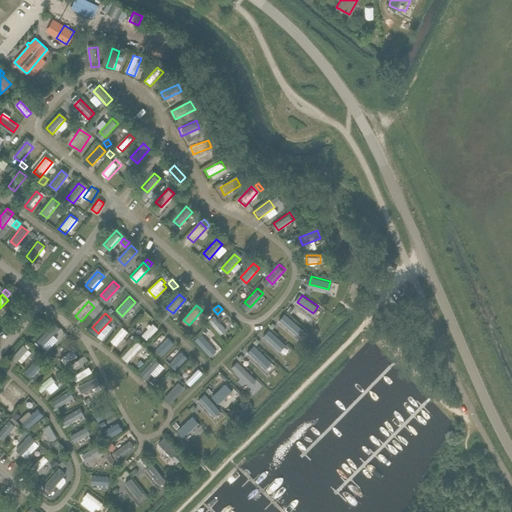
[(208,319),(222,333),(227,327),(214,313),(208,319)]
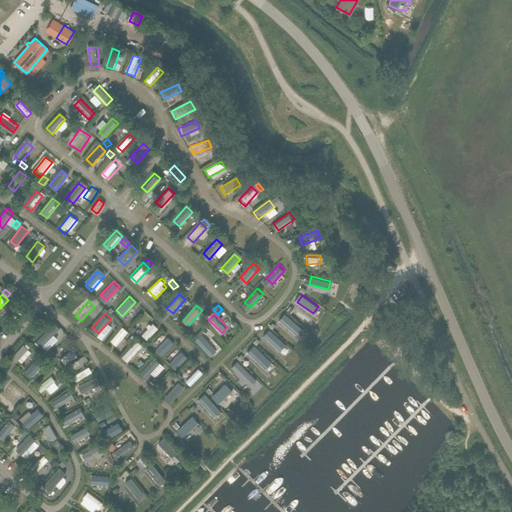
[(280,320),(296,331),(301,325),(285,313),(280,320)]
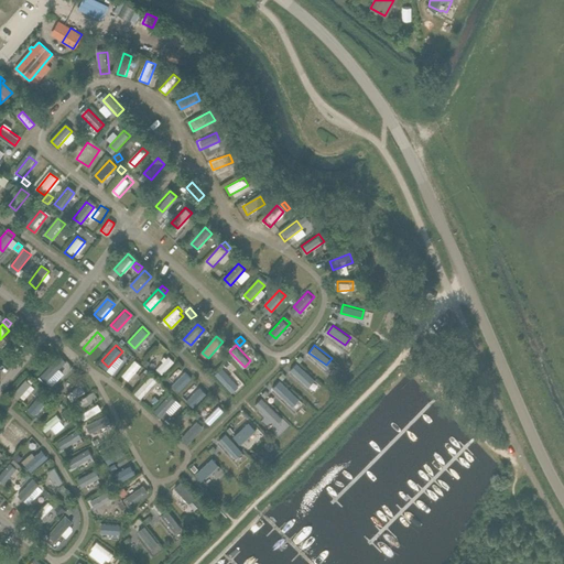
[(171,354),(156,369),(163,376),(177,360),(171,354)]
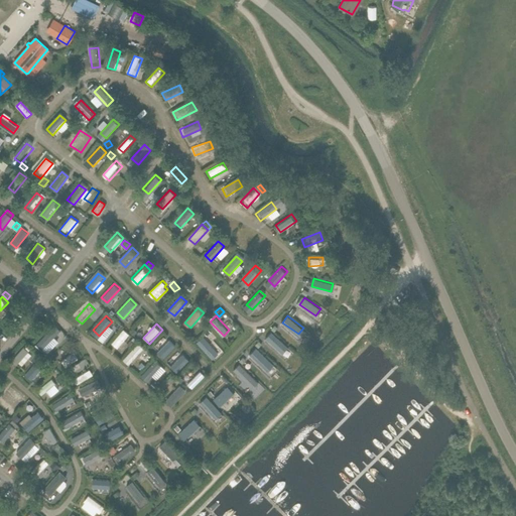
[(56,328),(43,342),(49,347),(62,333),(56,328)]
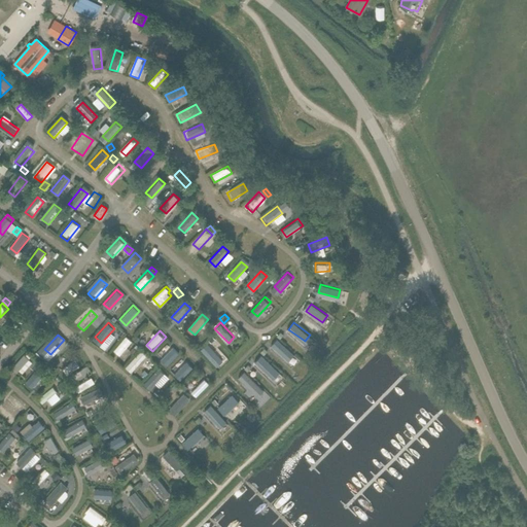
[(128,336),(114,350),(121,356),(134,342),(128,336)]
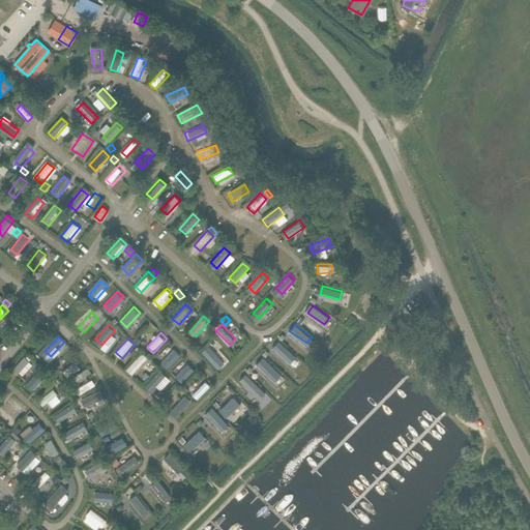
[(275,349),(291,361),(296,354),(281,342),(275,349)]
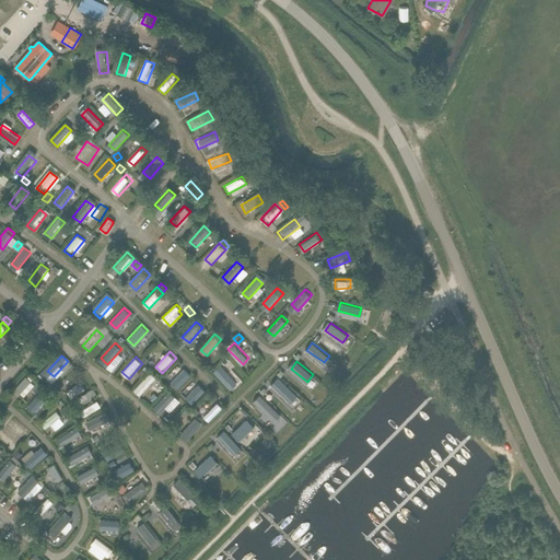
[(185,366),(172,383),(178,388),(193,373),(185,366)]
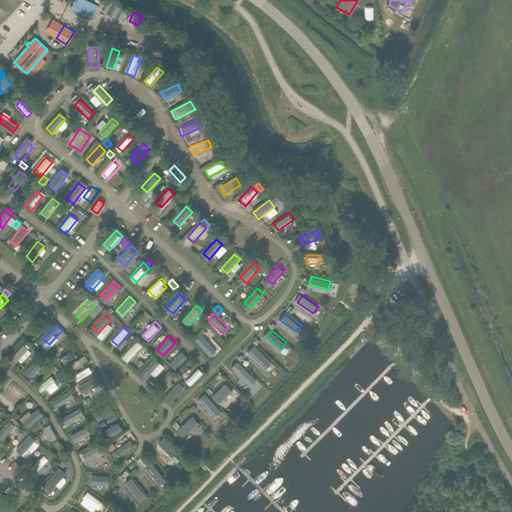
[(195,341),(207,355),(213,350),(201,335),(195,341)]
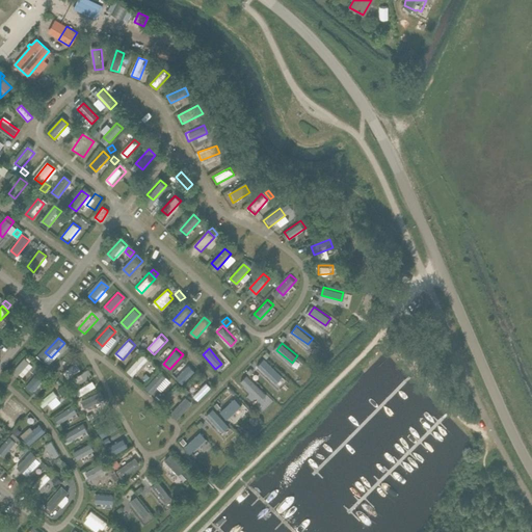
[(143,352),(130,368),(136,373),(150,358),(143,352)]
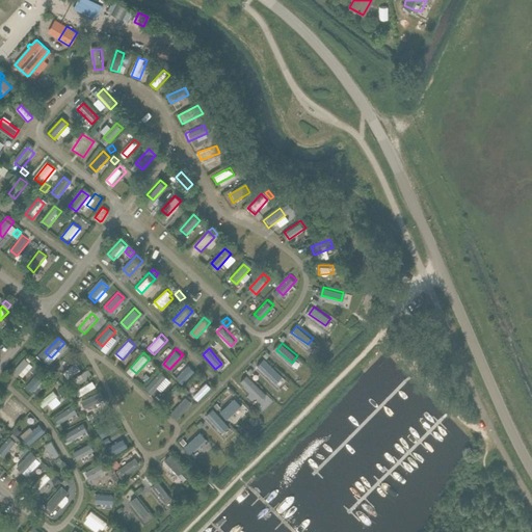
[(28,356),(15,371),(21,377),(34,363),(28,356)]
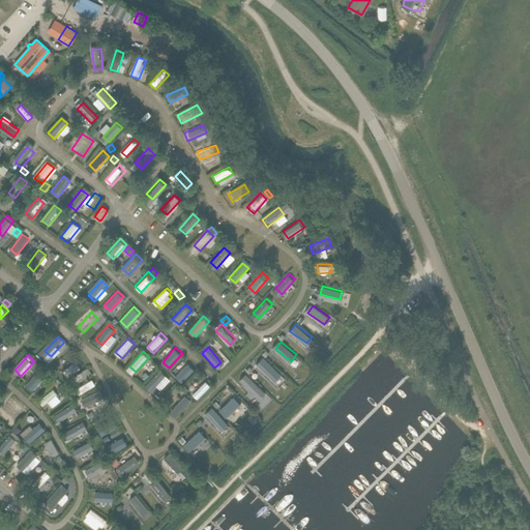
[(47,363),(50,367),(58,362),(54,357),(47,363)]
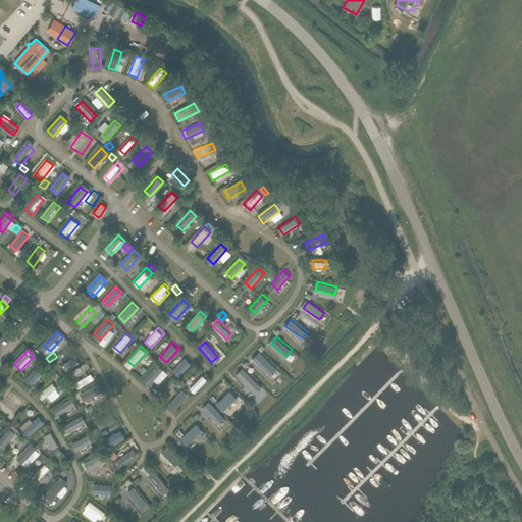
[(257,360),(271,373),(277,367),(263,354),(257,360)]
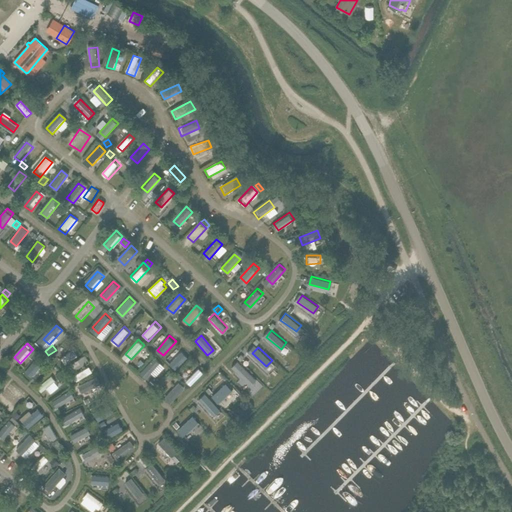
[(74,349),(58,360),(63,367),(79,356),(74,349)]
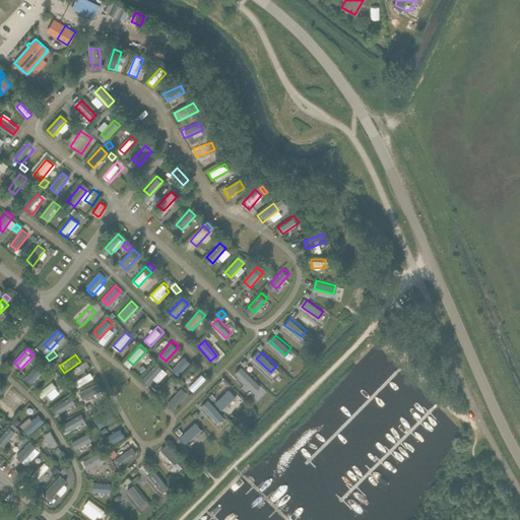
[(37,360),(33,355),(28,361),(33,365),(37,360)]
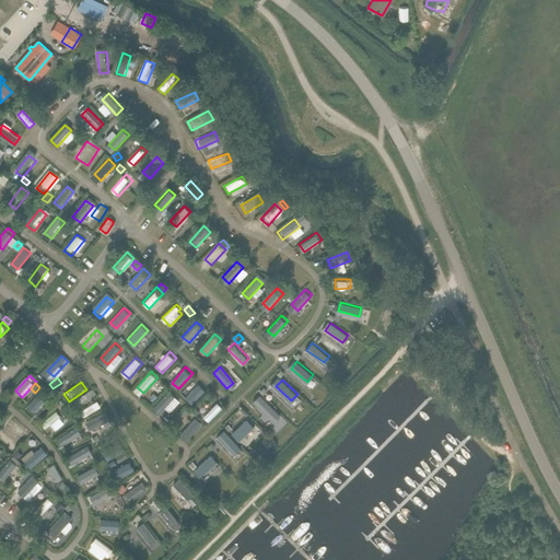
[(201,385),(187,400),(194,407),(208,391),(201,385)]
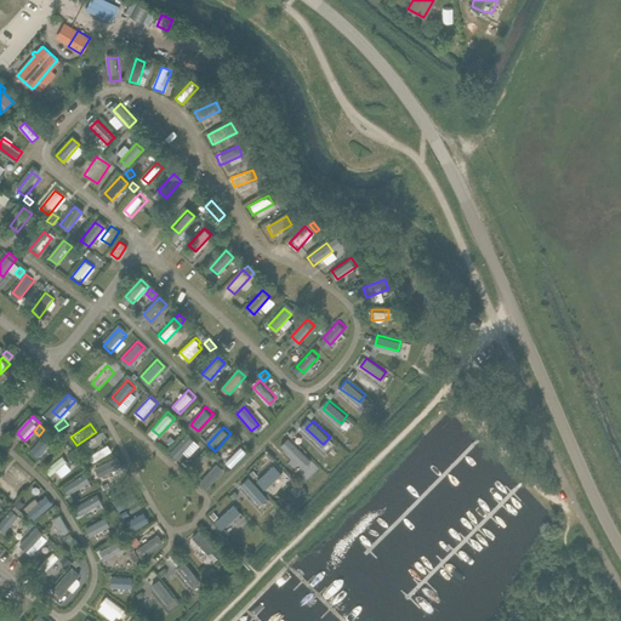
[(187,432),(171,449),(180,456),(194,439),(187,432)]
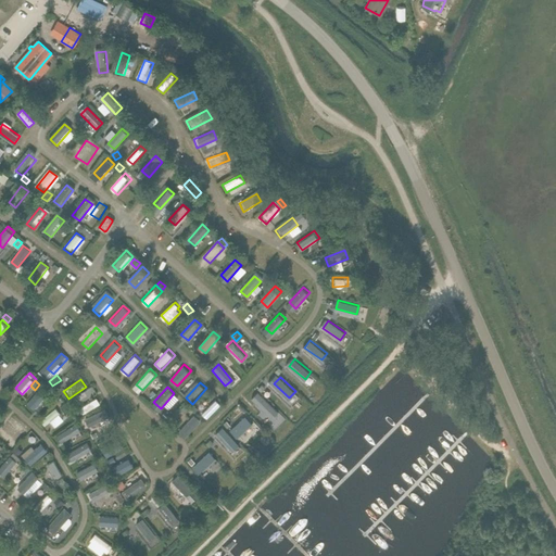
[(42,388),(28,403),(35,408),(49,393),(42,388)]
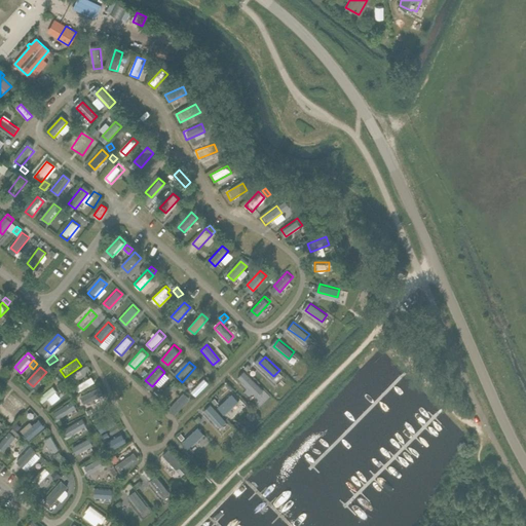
[(239,379),(254,392),(259,386),(246,373),(239,379)]
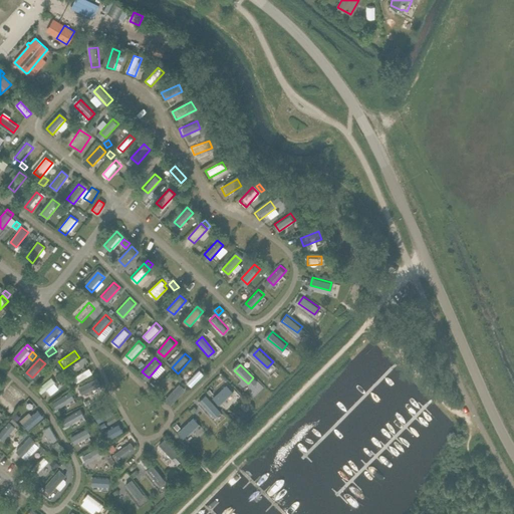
[(199,367),(186,381),(192,388),(205,372),(199,367)]
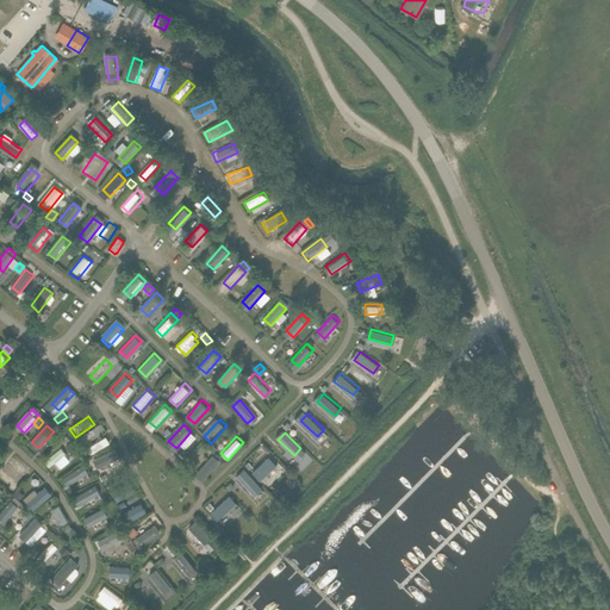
[(106,437),(85,446),(88,455),(110,446),(106,437)]
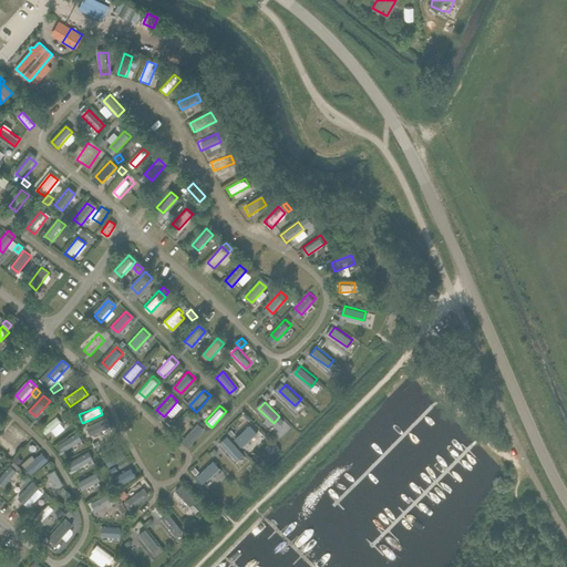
[(69,411),(63,414),(68,422),(73,418),(69,411)]
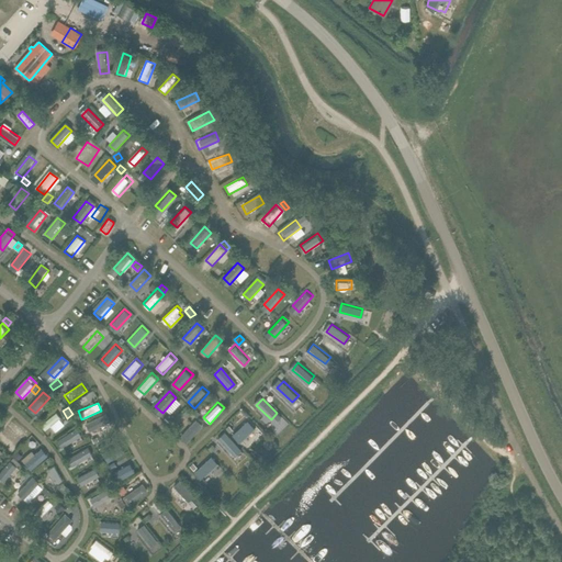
[(57,409),(40,422),(45,429),(63,417),(57,409)]
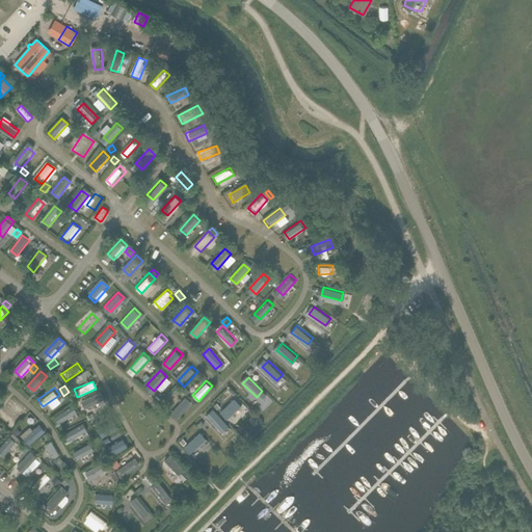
[(190,403),(176,390),(169,396),(185,409),(190,403)]
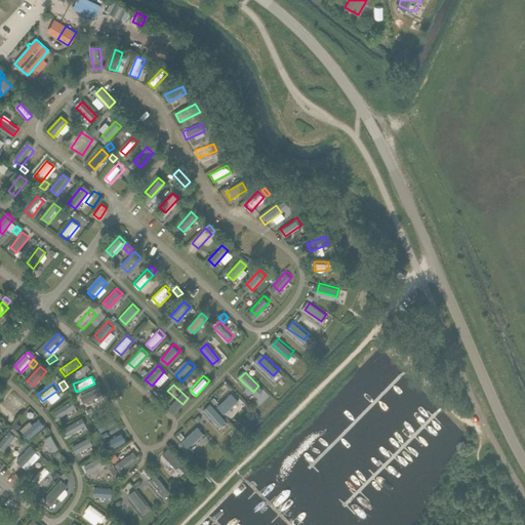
[(99,389),(81,395),(84,403),(103,396),(99,389)]
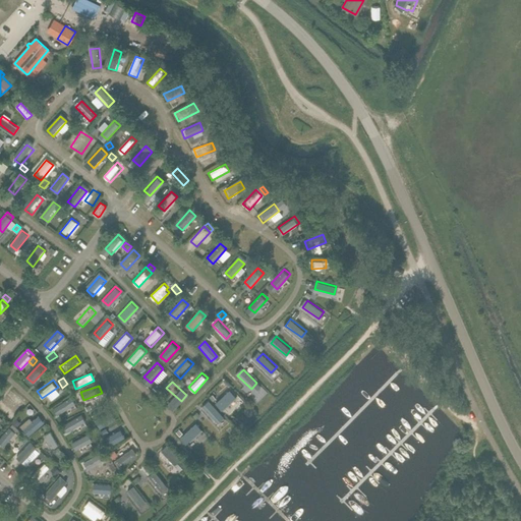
[(18,414),(29,402),(12,389),(2,402),(18,414)]
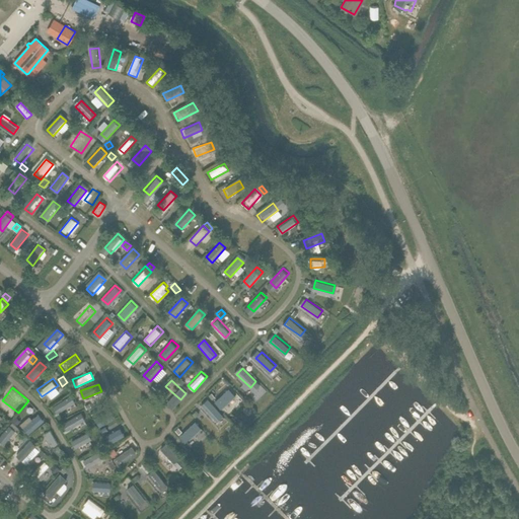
[(216,400),(222,408),(236,393),(230,387),(216,400)]
